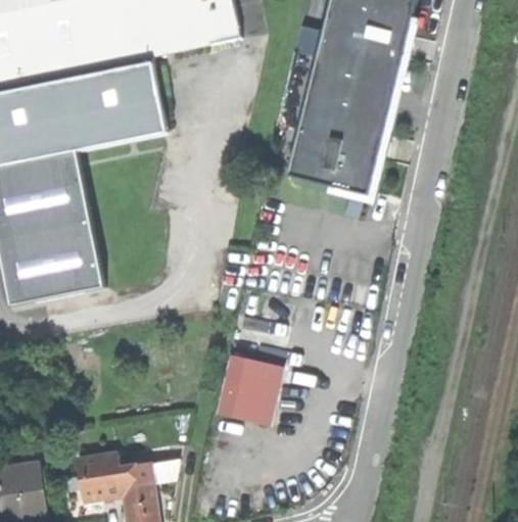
[(0,253),(11,309),(104,289),(76,153),(167,135),(151,56),(239,39),(231,0),(0,0),(0,253)]
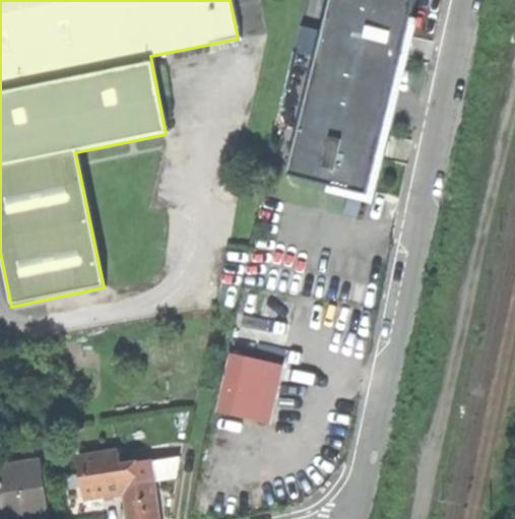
[(328,0),(285,174),(365,194),(390,89),(412,0),(328,0)]
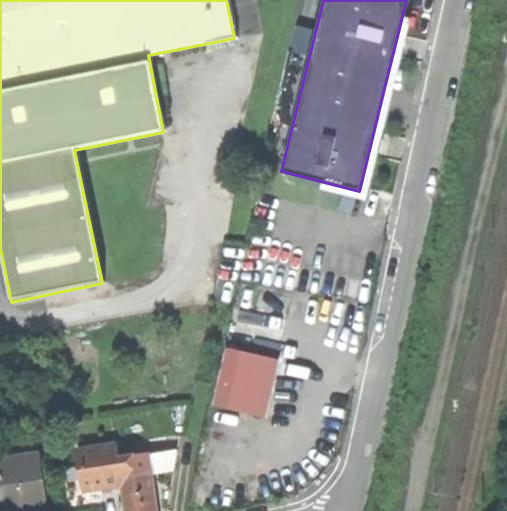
[(223,347),(210,405),(263,417),(276,359),(223,347)]
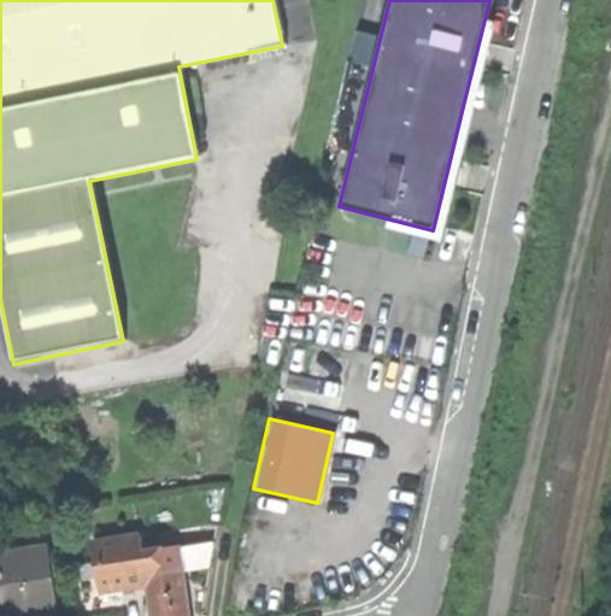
[(184,615),(178,569),(205,565),(209,545),(176,550),(176,545),(139,550),(135,533),(88,541),(98,591),(142,582),(145,599),(147,614),(147,615),(184,615)]
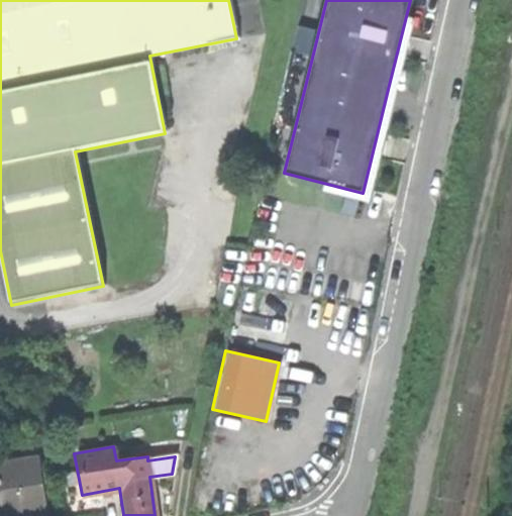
[(0,515),(3,515),(16,515),(45,510),(37,458),(0,463),(0,515)]
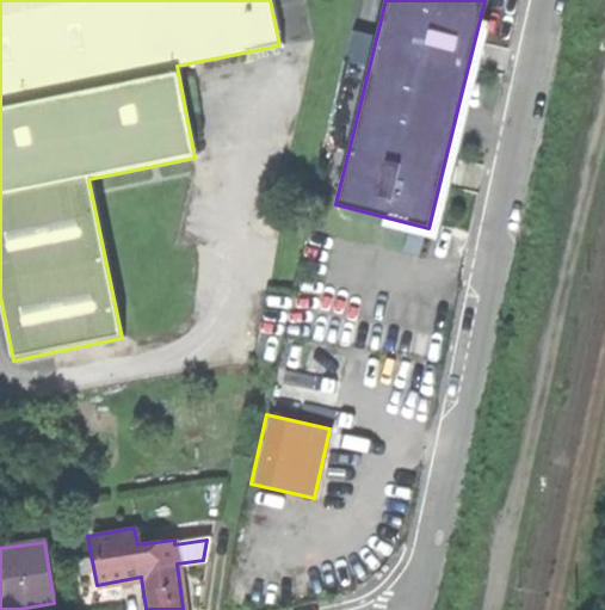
[(137,609),(146,608),(143,593),(135,596),(137,609)]
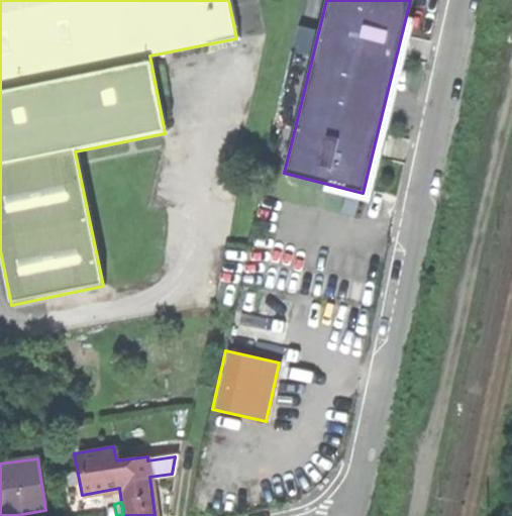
All buildings are outlined.
